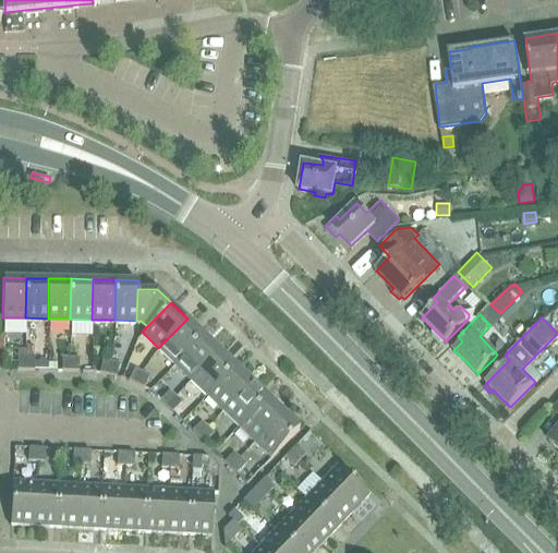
[(203,334),(187,319),(158,348),(174,363),(203,334)]
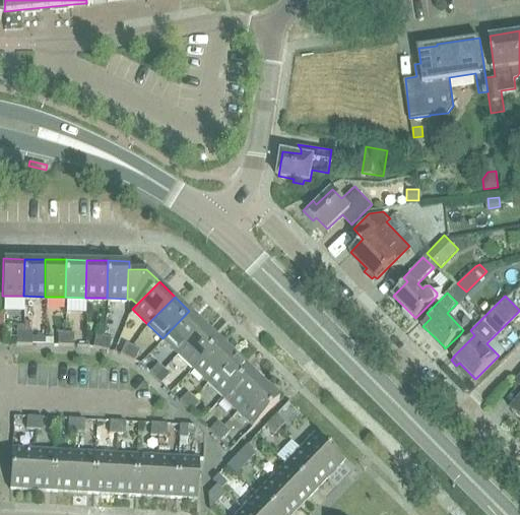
[(163,338),(178,352),(204,325),(189,311),(163,338)]
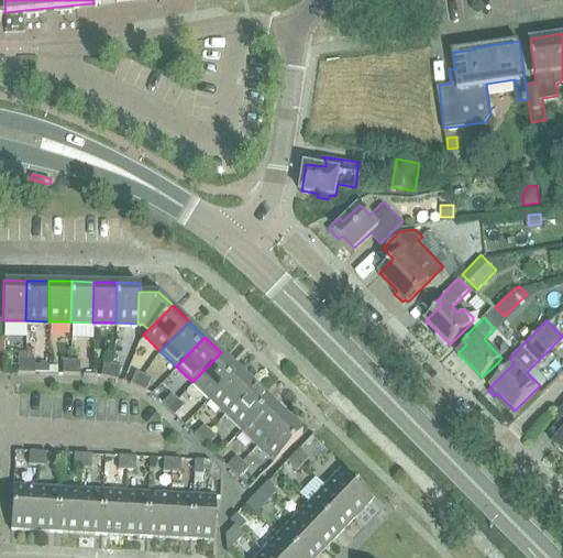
[(25,357),(25,371),(28,370),(34,371),(34,357),(33,357),(33,346),(26,346),(26,357),(25,357)]
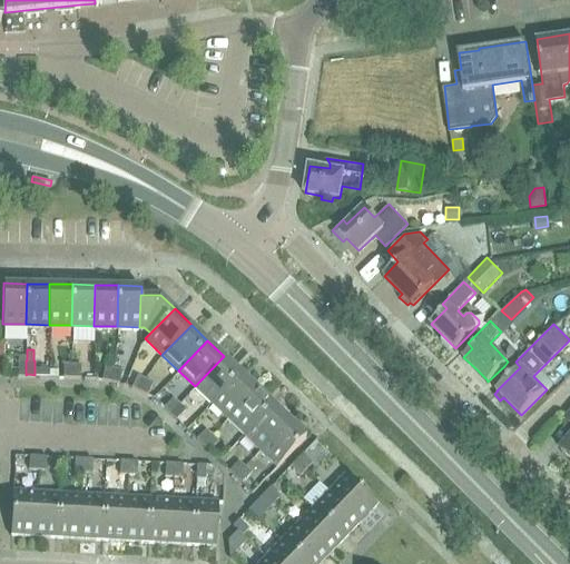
[(239,372),(224,356),(195,386),(210,402),(239,372)]
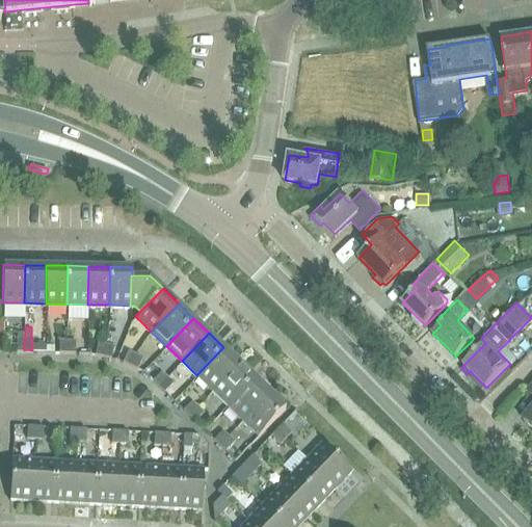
[(67,350),(75,351),(75,338),(67,338),(67,350)]
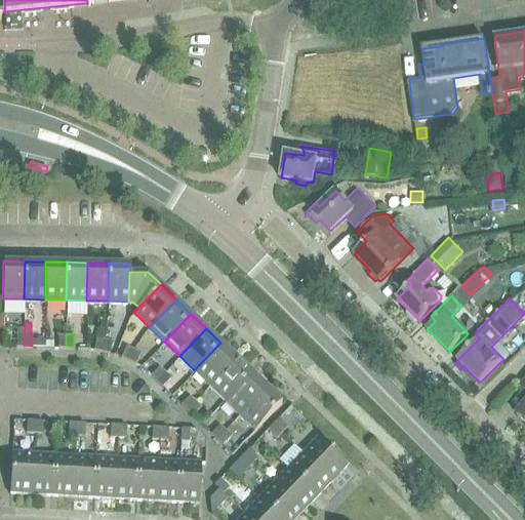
[(93,348),(102,350),(104,338),(96,336),(93,348)]
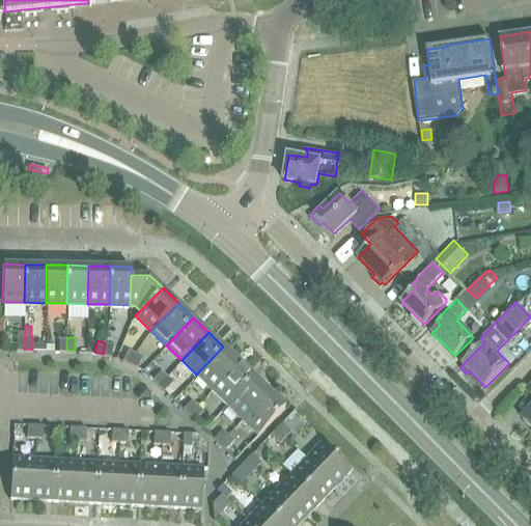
[(105,342),(103,354),(111,356),(114,344),(105,342)]
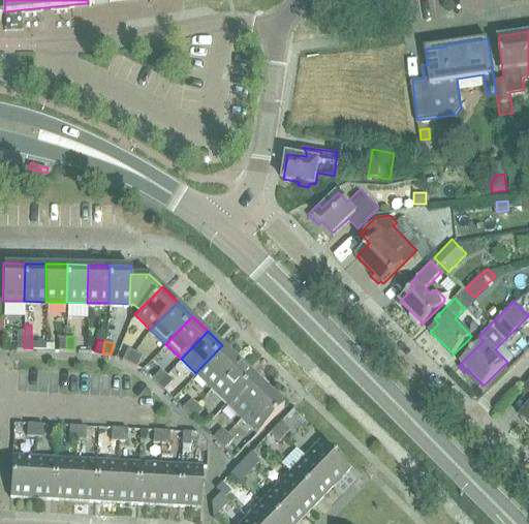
[(222,345),(195,373),(211,388),(238,360),(222,345)]
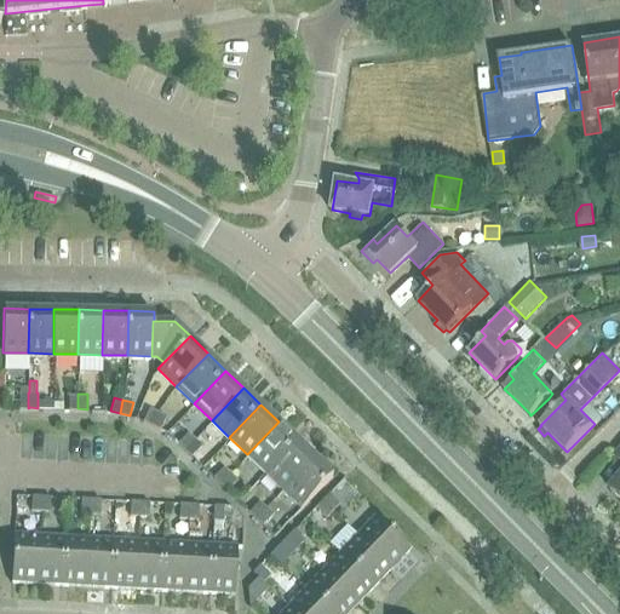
[(142,420),(151,424),(158,409),(149,406),(142,420)]
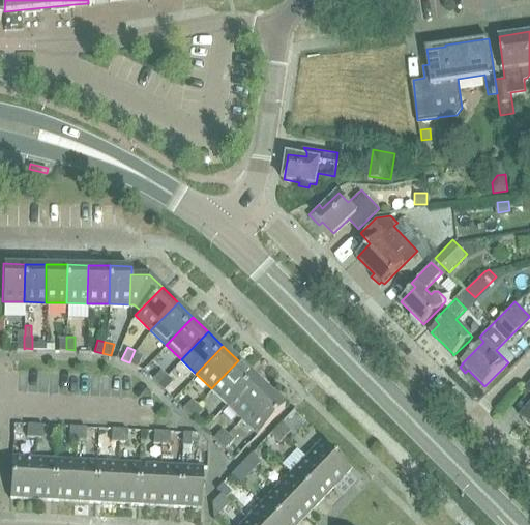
[(143,353),(135,350),(129,362),(137,366),(143,353)]
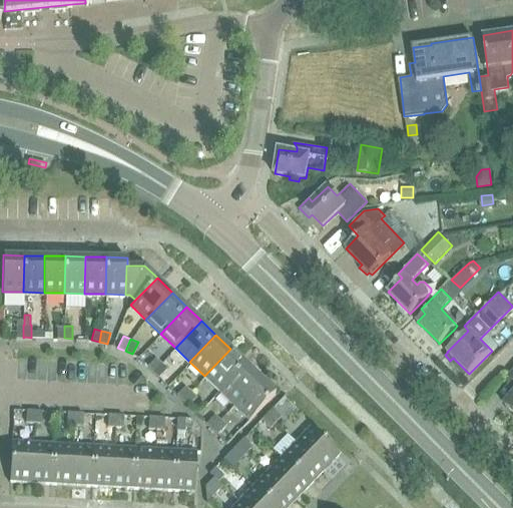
[(245,363),(230,349),(204,376),(218,390),(245,363)]
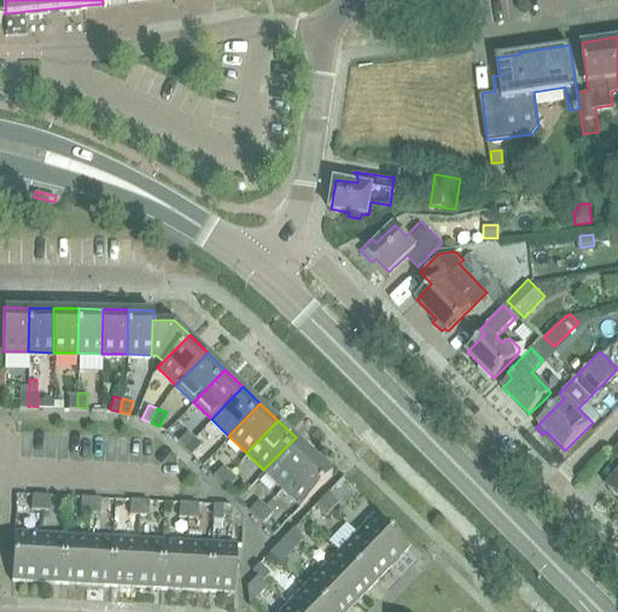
[(178,439),(184,447),(194,436),(187,429),(178,439)]
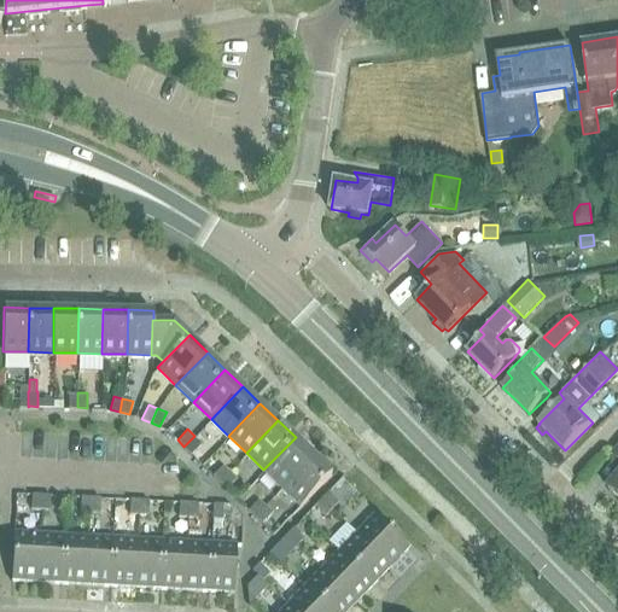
[(184,447),(191,453),(202,442),(194,436),(184,447)]
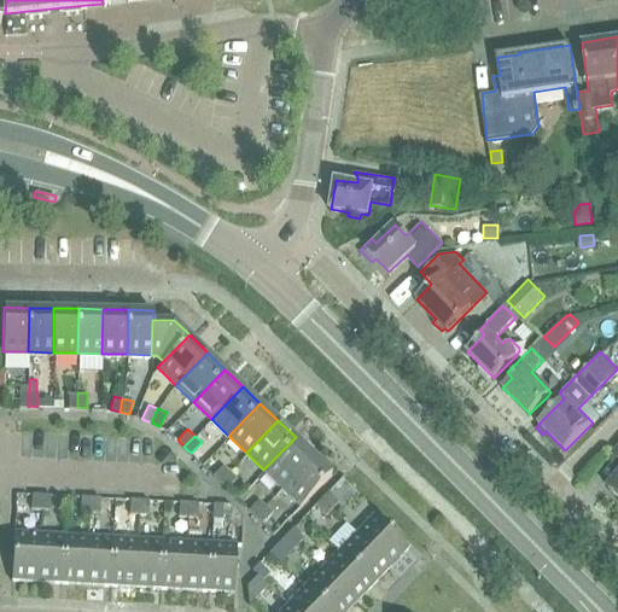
[(296,437),(263,470),(281,487),(313,454),(296,437)]
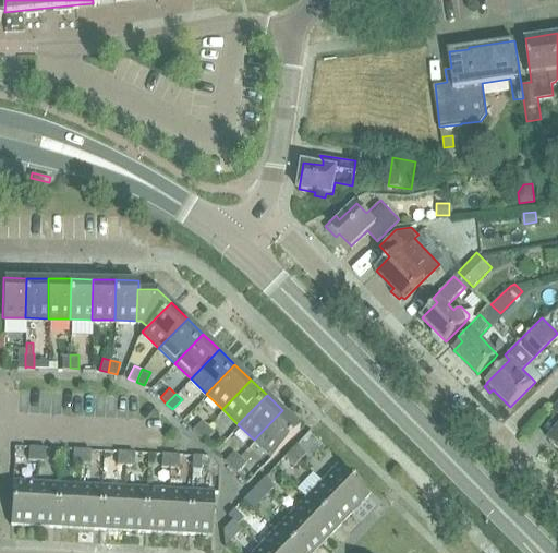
[(299,427),(282,410),(254,440),(270,456),(299,427)]
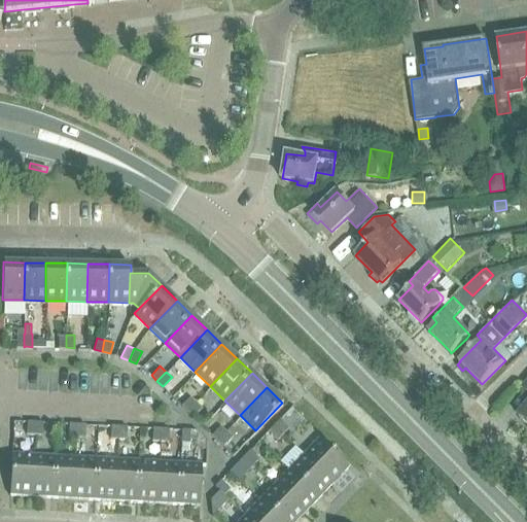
[(182,406),(187,410),(197,401),(190,394),(181,404),(182,406)]
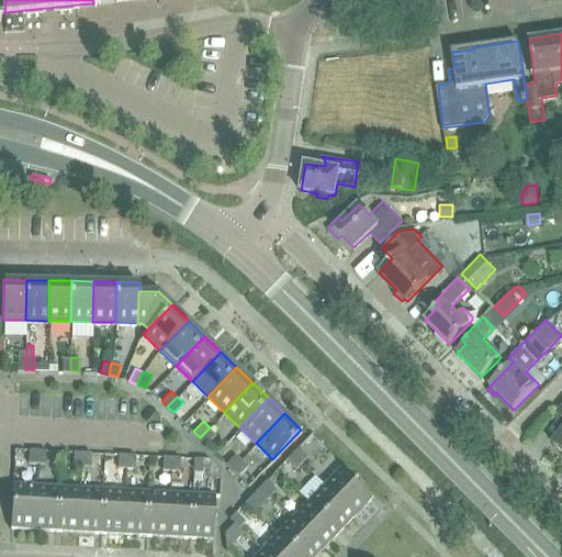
[(215,433),(210,427),(200,437),(205,444),(215,433)]
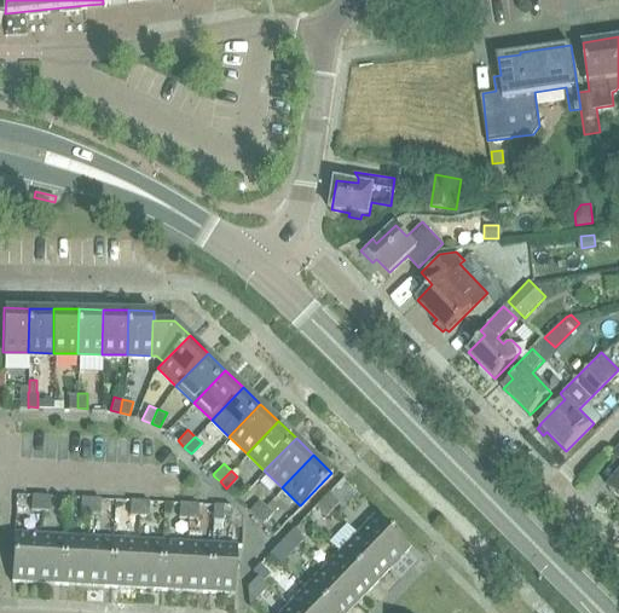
[(328,491),(322,498),(333,508),(339,502),(328,491)]
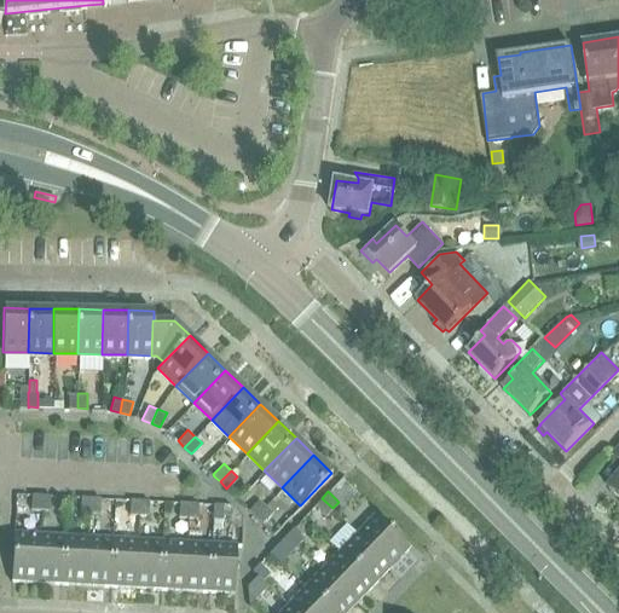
[(41,508),(41,493),(32,492),(30,507),(41,508)]
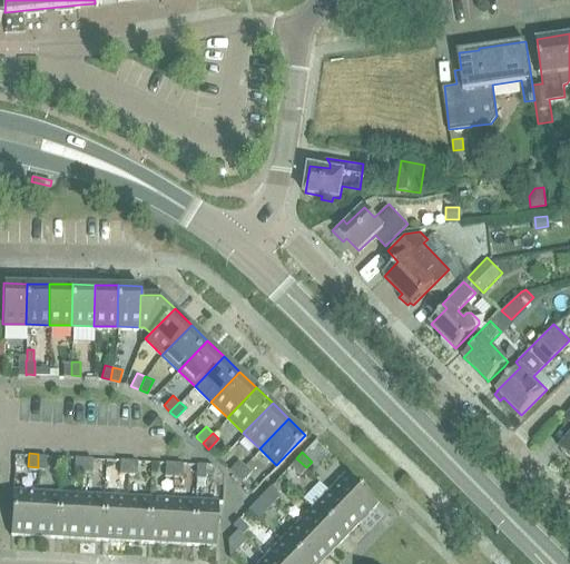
[(74,468),(82,470),(84,456),(75,456),(74,468)]
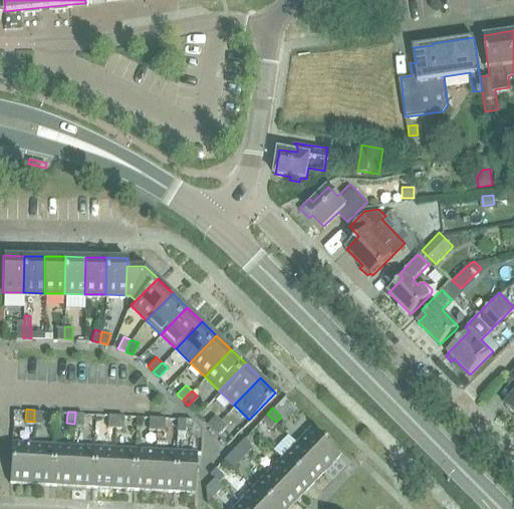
[(75,412),(74,424),(82,424),(83,413),(75,412)]
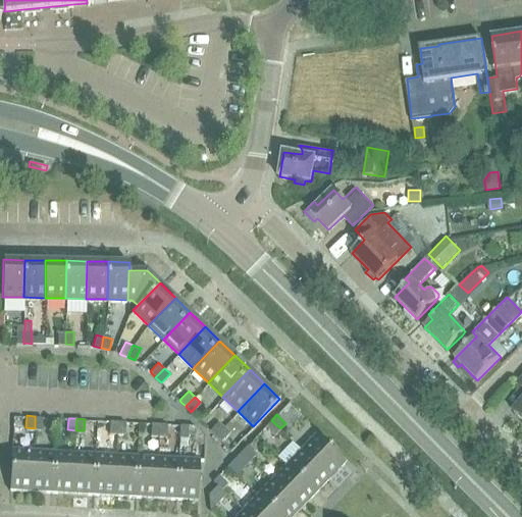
[(109,432),(117,432),(117,420),(109,420),(109,432)]
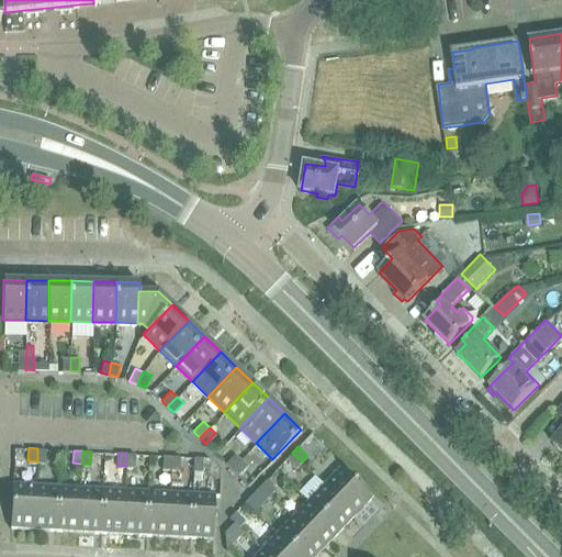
[(135,454),(126,453),(126,466),(134,466),(135,454)]
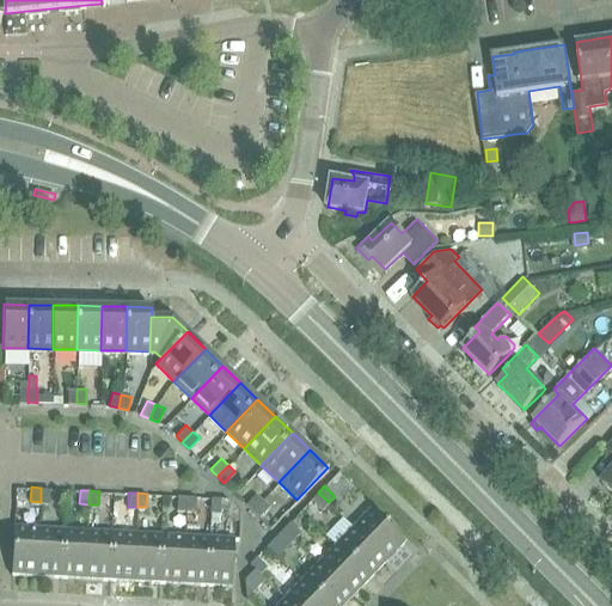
[(245,503),(246,505),(252,510),(263,499),(256,493),(245,503)]
